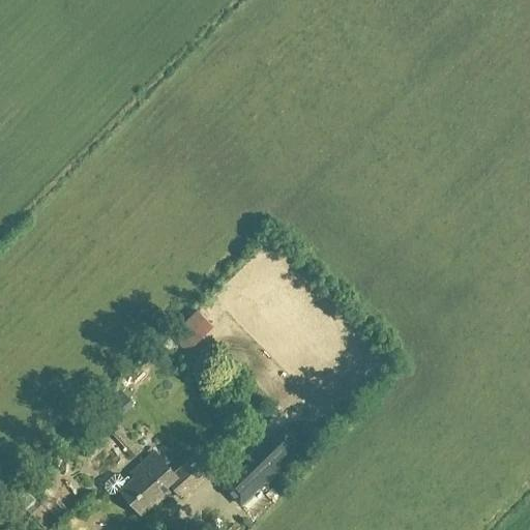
[(186,315),(173,330),(189,345),(203,328),(186,315)]
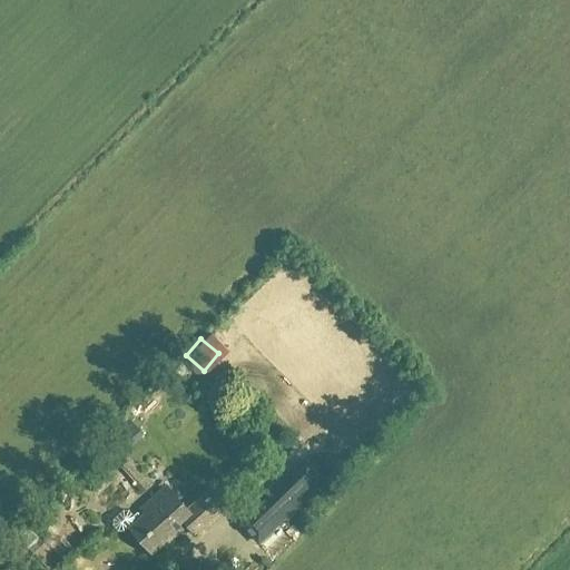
[(127,420),(105,441),(119,457),(143,435),(127,420)]
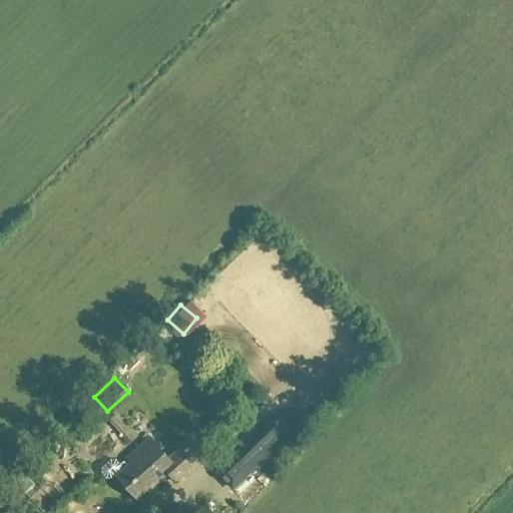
[(222,476),(233,488),(292,432),(281,421),(222,476)]
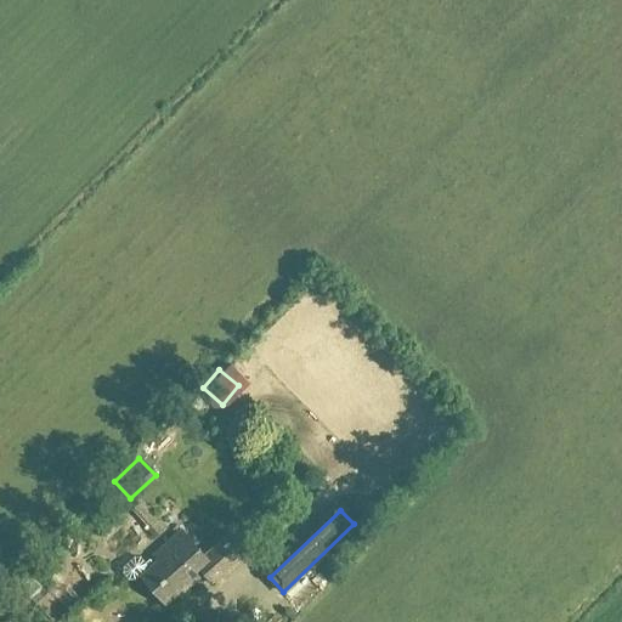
[(148,529),(157,538),(164,531),(156,522),(148,529)]
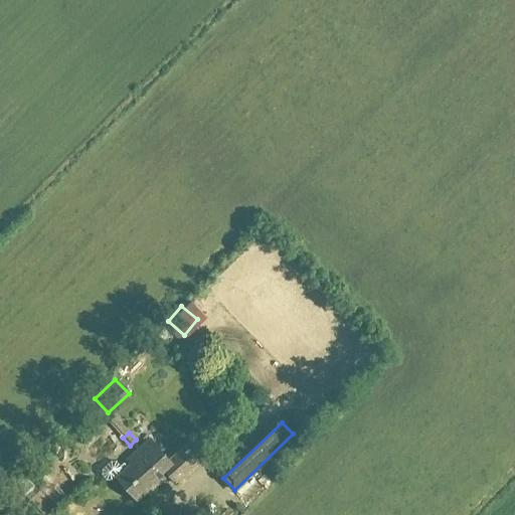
[(176,486),(205,460),(190,444),(171,461),(152,440),(129,460),(133,465),(129,468),(126,464),(122,467),(118,461),(113,461),(103,469),(103,474),(108,480),(113,480),(117,476),(119,478),(118,478),(138,500),(167,475),(176,486)]
